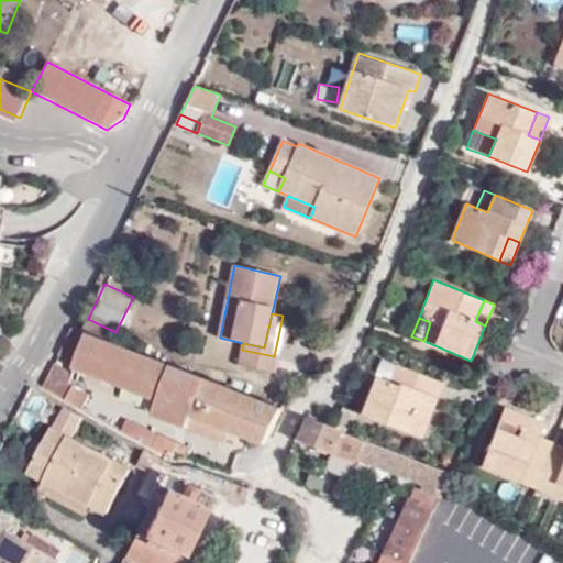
[(79,361),(77,367),(162,400),(175,367),(75,329),(63,354),(79,361)]
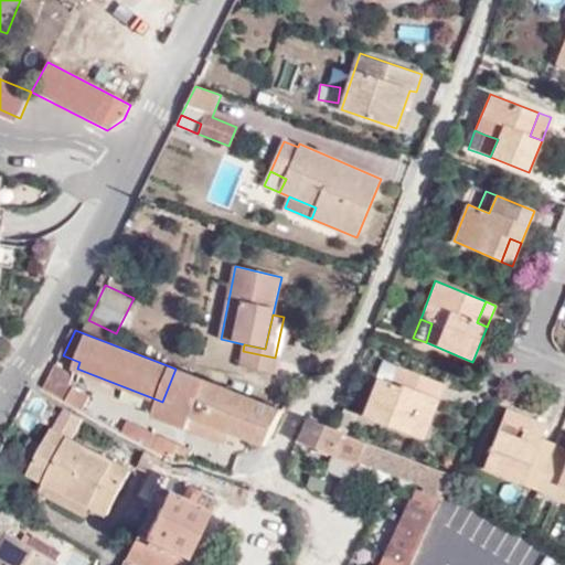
[(278,359),(275,358),(243,351),(240,366),(275,374),(278,359)]
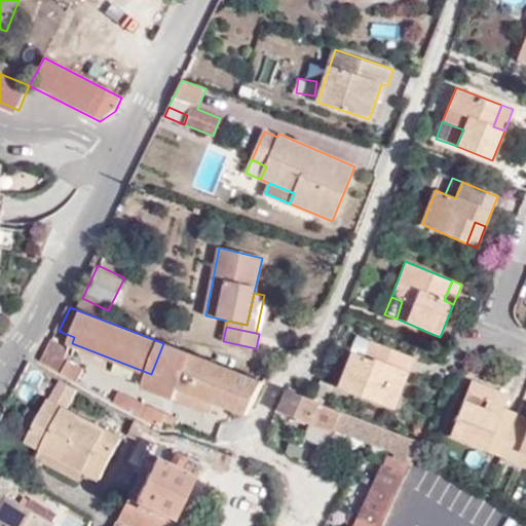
[(371,341),(364,338),(359,336),(352,351),(358,353),(365,357),(371,341)]
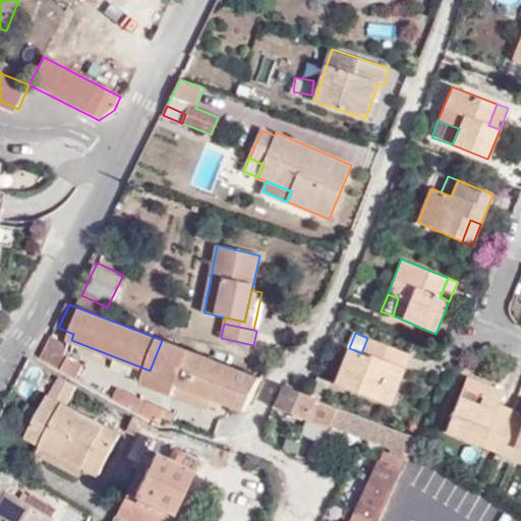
[(68,353),(72,344),(54,335),(43,357),(72,373),(79,359),(68,353)]
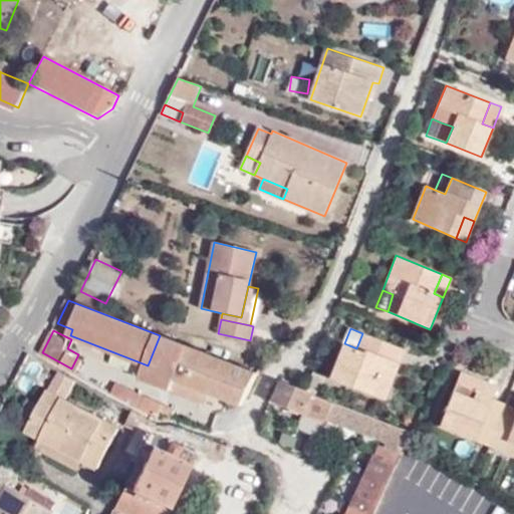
[(392,380),(405,349),(362,332),(362,333),(356,348),(349,345),(344,343),(330,377),(374,396),(381,377),(392,380)]
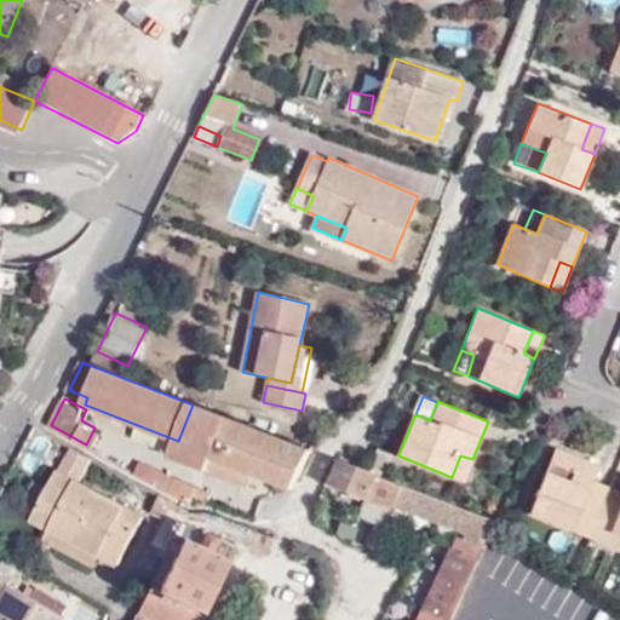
[(233,417),(193,402),(193,405),(178,441),(173,457),(253,487),(258,474),(217,458),(225,435),(233,417)]
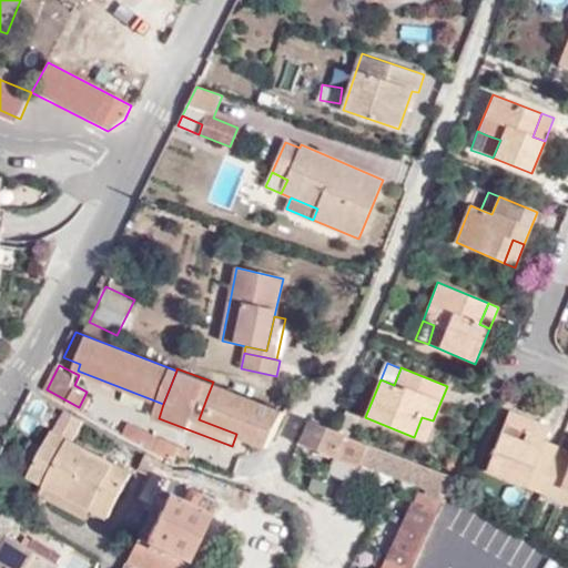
[(206,398),(199,419),(236,434),(269,447),(286,409),(213,382),(206,398)]
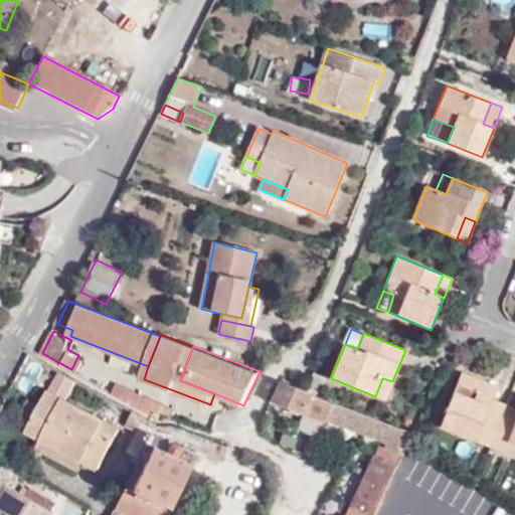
[(483,380),(463,372),(458,382),(478,390),(483,380)]
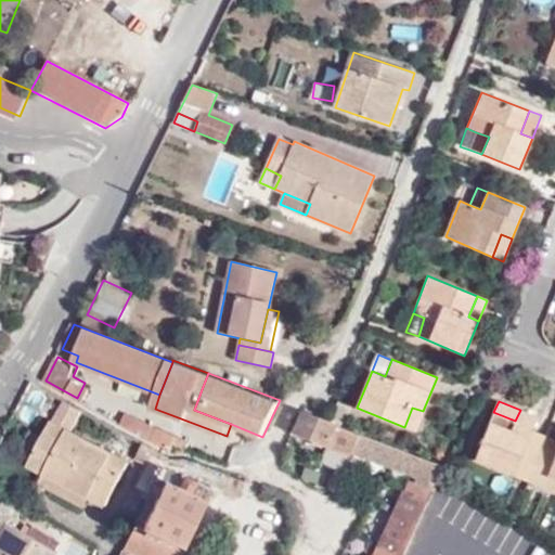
[(404,427),(415,430),(423,411),(412,408),(404,427)]
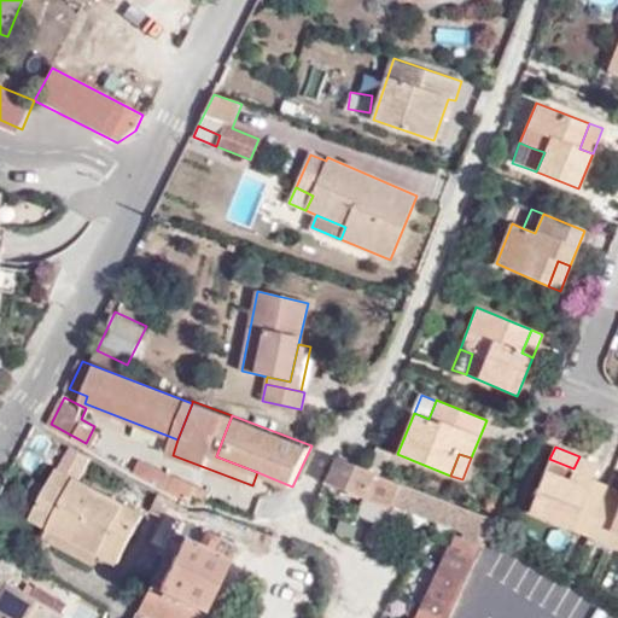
[(617,494),(592,484),(594,479),(599,464),(579,456),(573,468),(549,459),(528,513),(617,548),(617,494)]
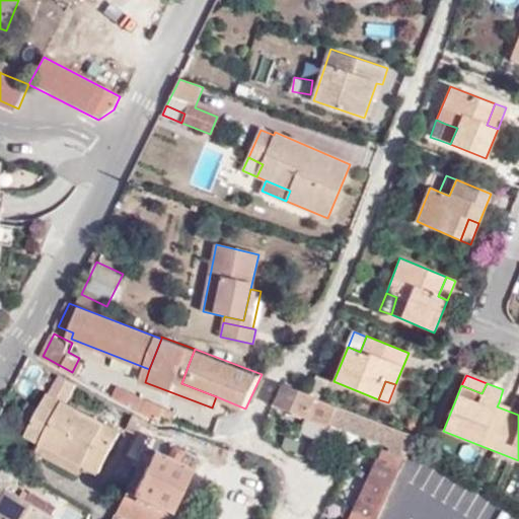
[(178,412),(120,385),(116,395),(135,405),(138,408),(140,409),(147,413),(160,421),(164,414),(176,418),(178,412)]
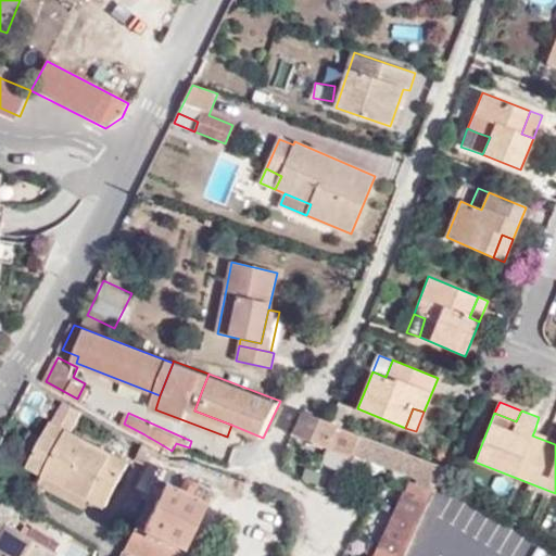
[(292,434),(350,457),(352,453),(359,434),(330,422),(303,413),(292,434)]
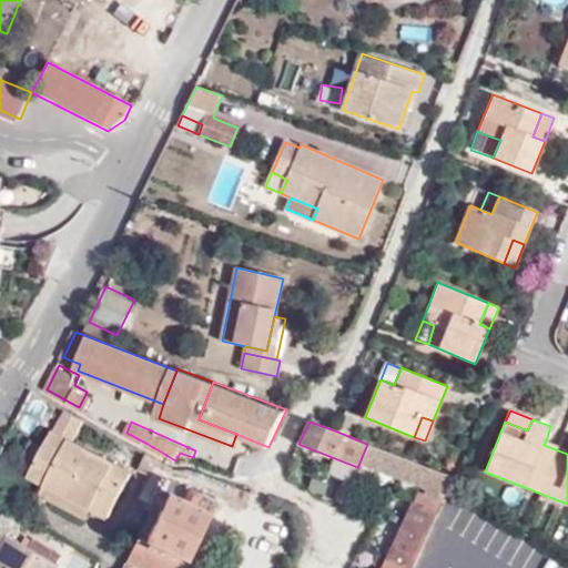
[(53,432),(31,476),(47,484),(94,509),(110,517),(133,474),(53,432)]
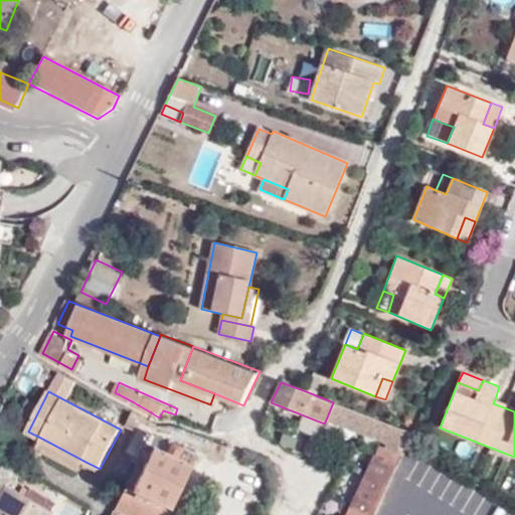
[(514,406),(495,399),(493,403),(514,411),(514,406)]
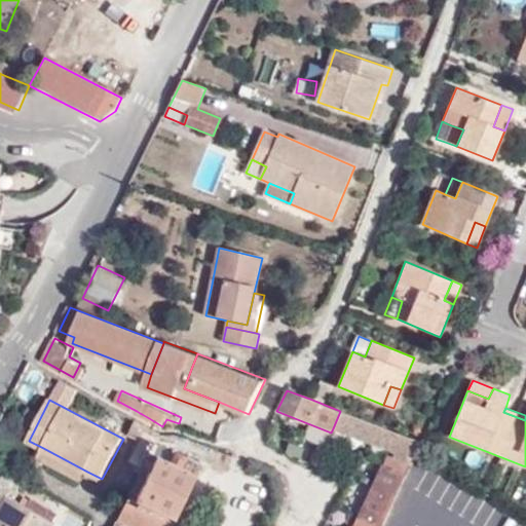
[(382,525),(417,451),(421,443),(340,411),(333,428),(395,453),(392,459),(386,456),(353,525),(382,525)]
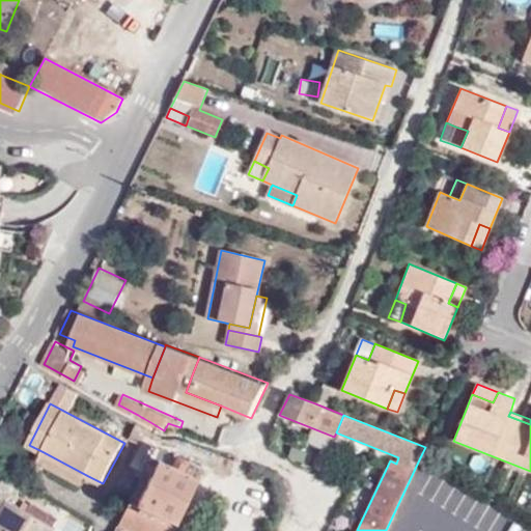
[(141,479),(149,463),(160,440),(137,426),(129,441),(138,446),(126,472),(141,479)]
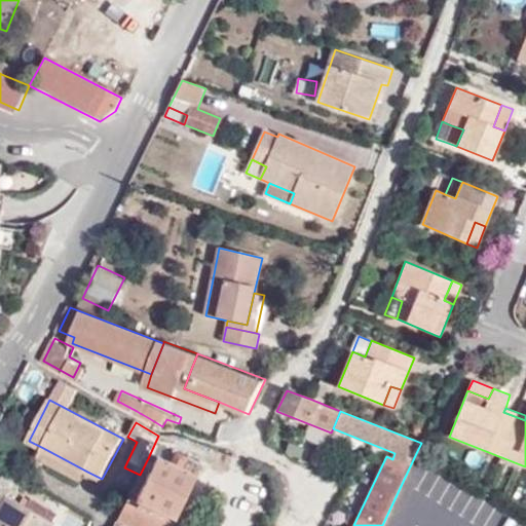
[(434,434),(428,431),(423,444),(428,446),(434,434)]
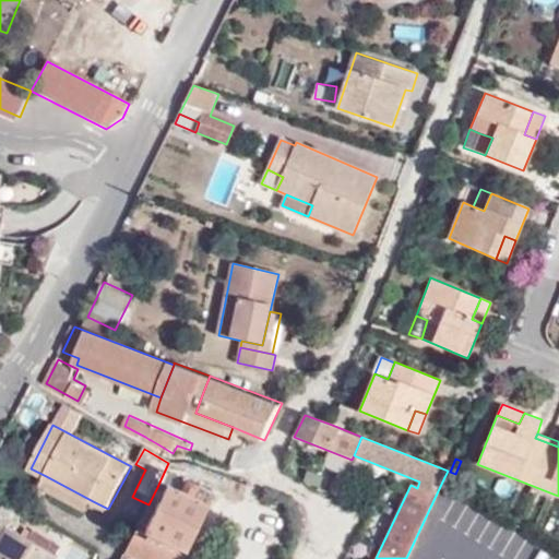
[(455,474),(450,472),(448,471),(443,479),(452,485),(455,474)]
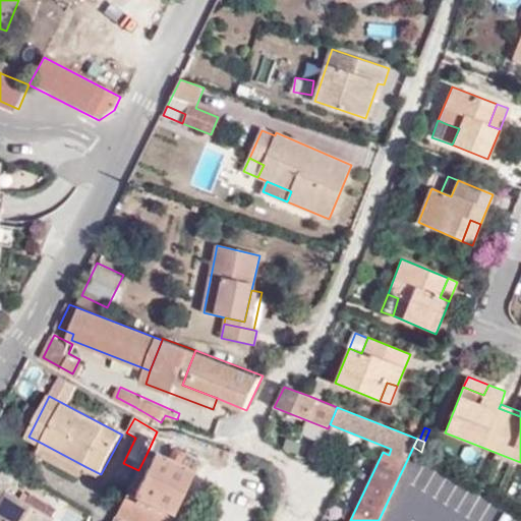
[(125,520),(171,520),(199,463),(154,440),(147,454),(138,470),(115,516),(117,517),(125,520)]
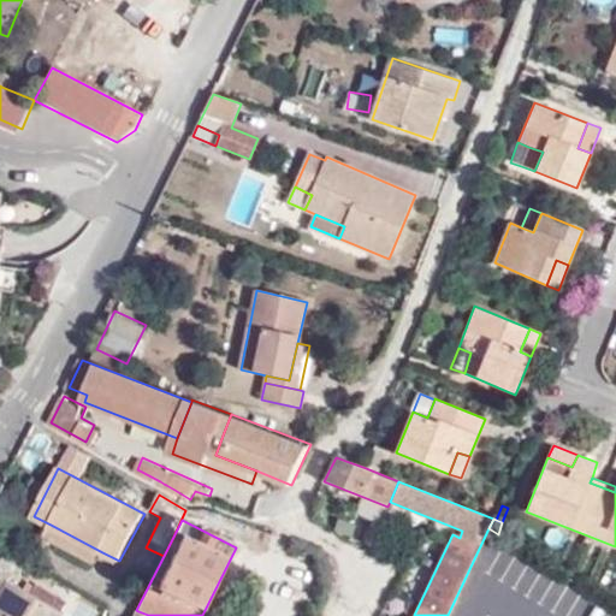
[(45,537),(95,564),(102,552),(51,525),(45,537)]
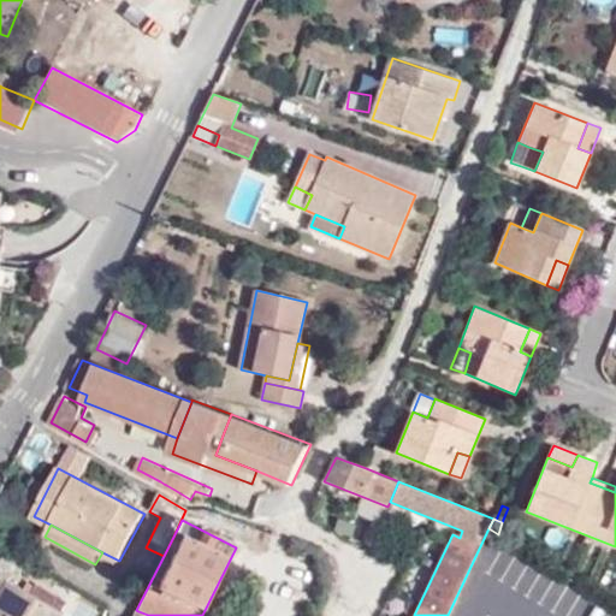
[(0,605),(13,582),(0,573),(0,605)]
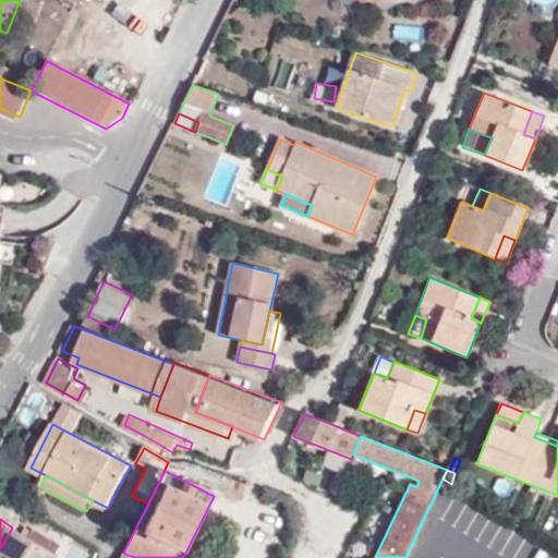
[(58,557),(60,555),(12,528),(0,548),(0,555),(1,556),(0,557),(58,557)]
